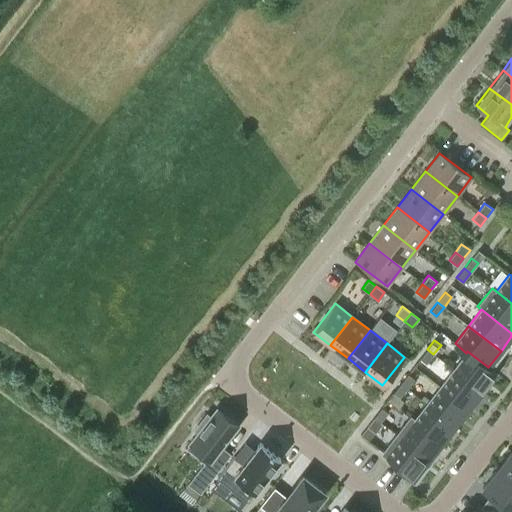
[(433,354),(427,349),(419,359),(426,364),(433,354)]
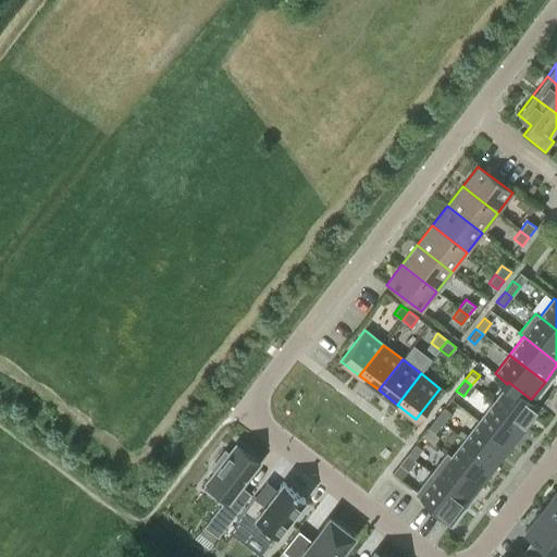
[(524,426),(540,407),(531,399),(508,382),(507,384),(493,403),(524,426)]
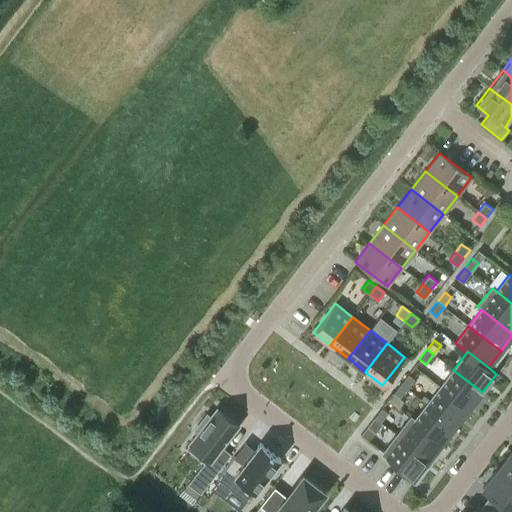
[(453,370),(440,387),(468,409),(482,392),(453,370)]
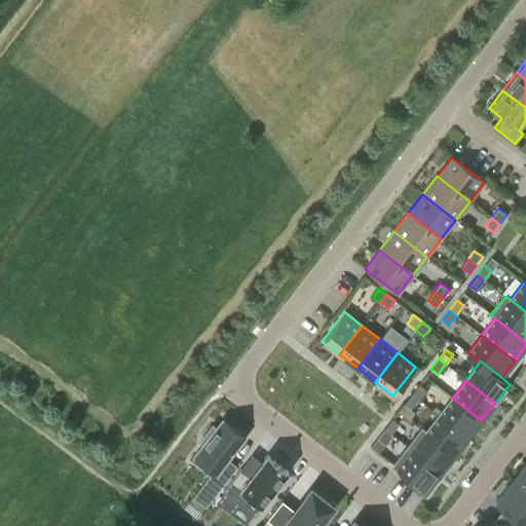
[(419,384),(411,393),(418,399),(425,389),(419,384)]
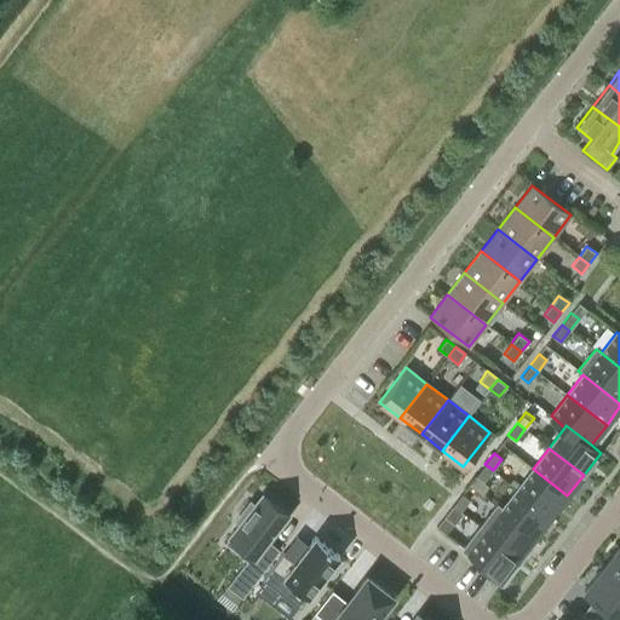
[(493,470),(484,464),(476,476),(483,482),(493,470)]
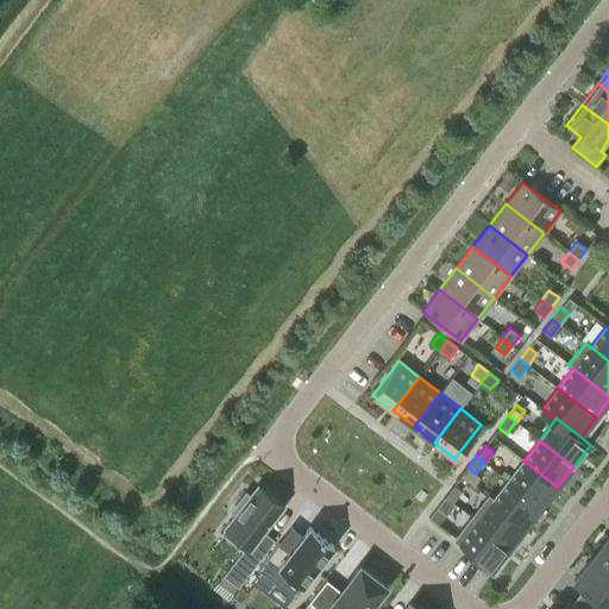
[(523,460),(508,481),(541,507),(557,487),(523,460)]
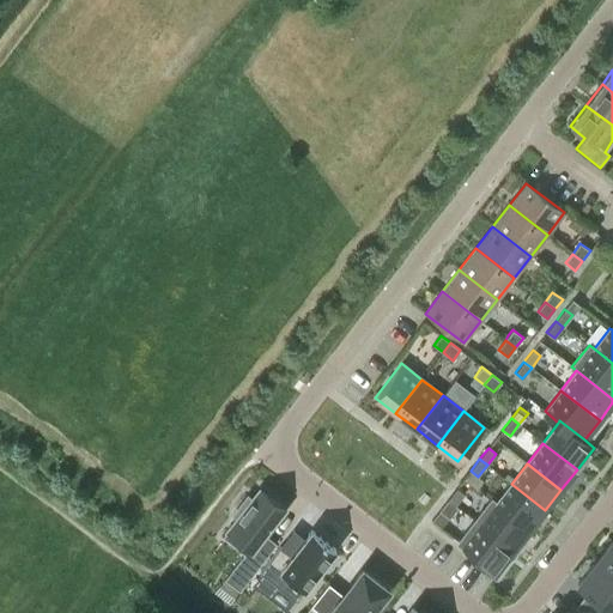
[(511,484),(496,503),(530,529),(545,510),(511,484)]
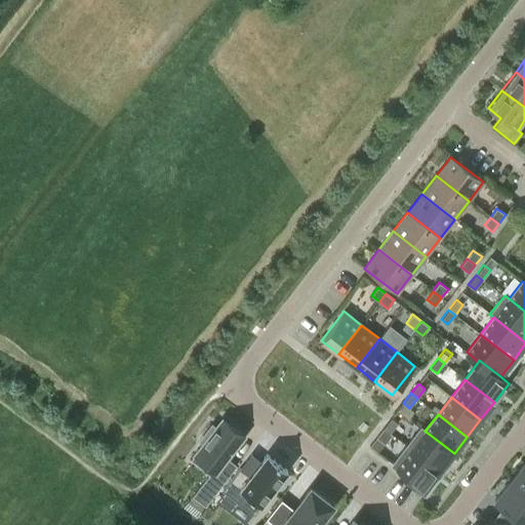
[(391,418),(384,428),(390,433),(398,423),(391,418)]
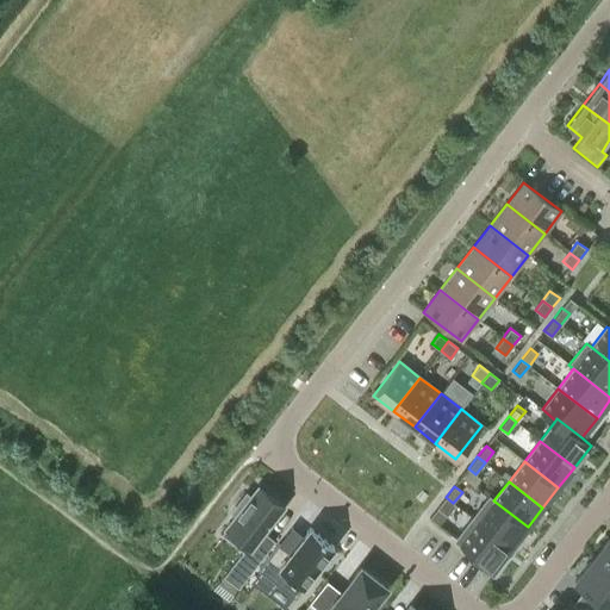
[(236,515),(221,534),(242,551),(223,576),(238,587),(275,540),(263,531),(282,506),(257,487),(250,497),(246,493),(231,511),(236,515)]
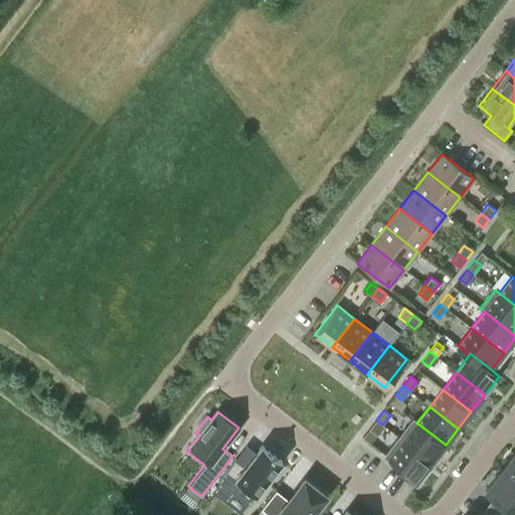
[(382,424),(376,419),(368,430),(376,436),(384,426),(382,424)]
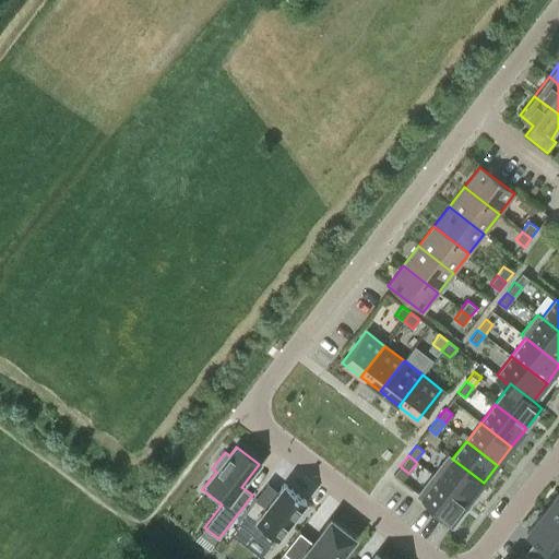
[(432,475),(467,502),(484,483),(452,459),(448,455),(432,475)]
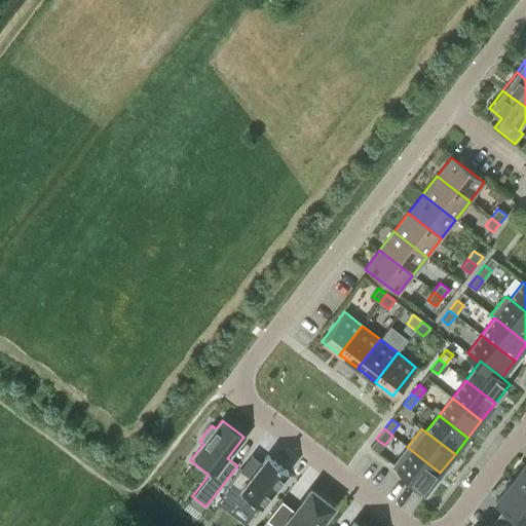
[(440,473),(407,447),(393,464),(426,490),(440,473)]
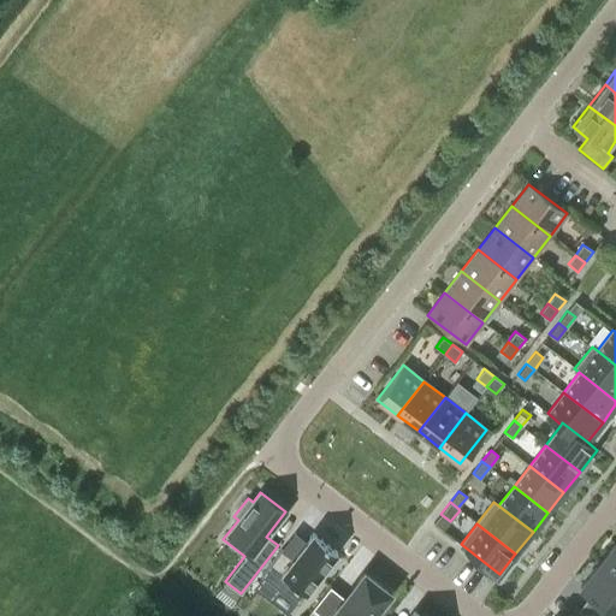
[(285,549),(266,575),(302,603),(342,552),(315,533),(297,557),(285,549)]
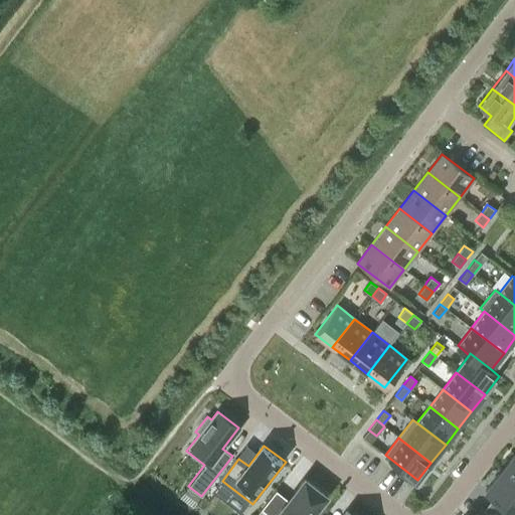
[(514,452),(514,453),(500,471),(514,482),(514,452)]
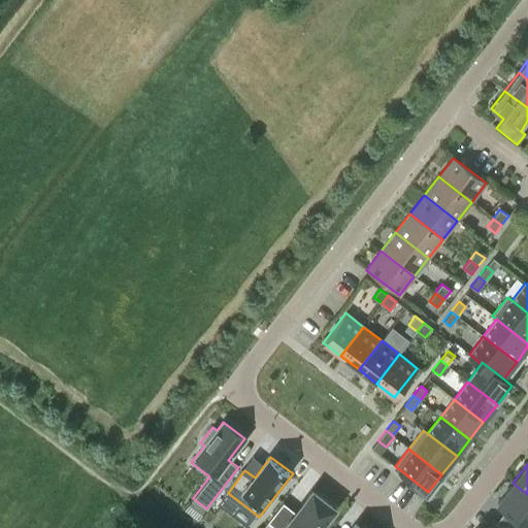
[(527,527),(527,494),(513,483),(497,502),(518,520),(510,527),(527,527)]
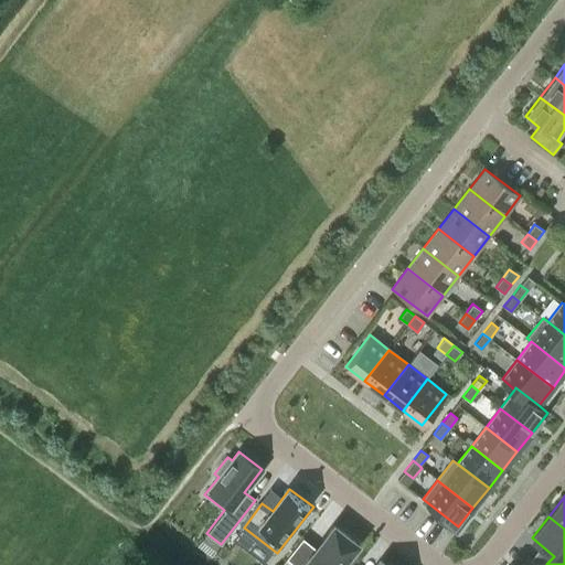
[(340,564),(358,543),(333,525),(316,547),(302,537),(286,558),(295,564),(340,564)]
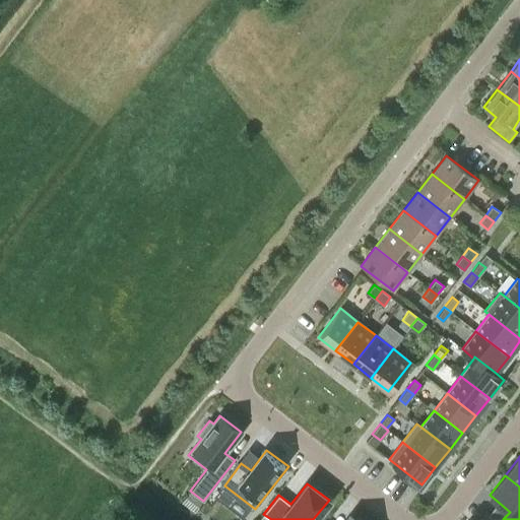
[(190,491),(182,502),(194,511),(203,501),(190,491)]
